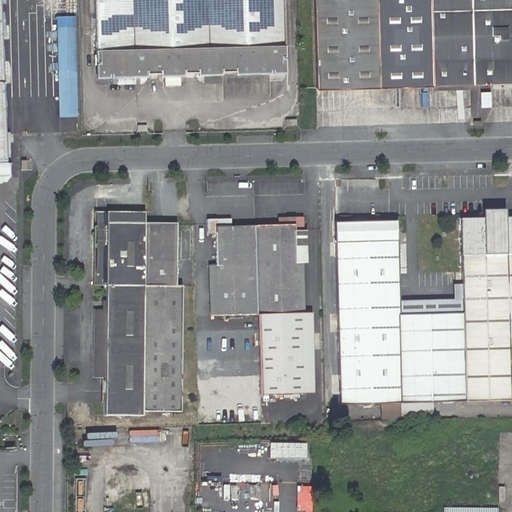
[(190,75),(188,0),(94,0),(96,53),(97,78),(121,77),(149,76),(158,76),(185,76),(190,75)]
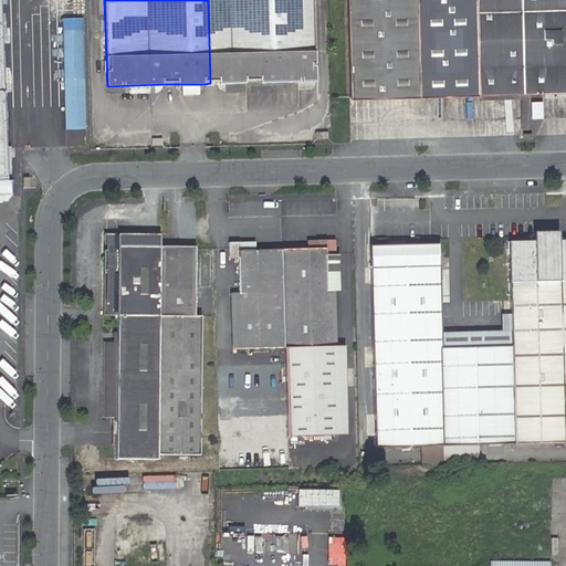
[(208,0),(210,83),(217,83),(247,82),(258,82),(289,82),(299,81),(315,81),(315,53),(313,0),(208,0)]
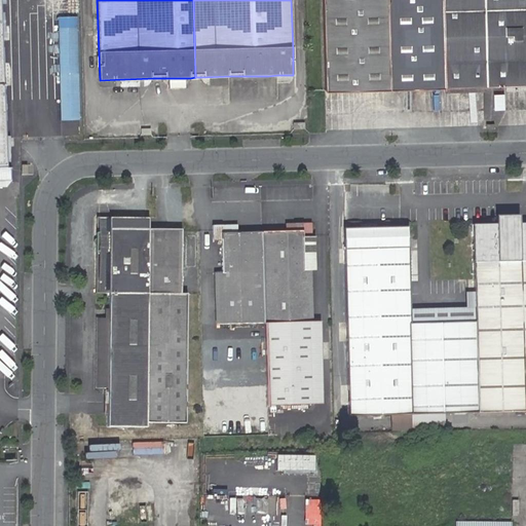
[(322,0),(325,89),(485,85),(482,0),(322,0)]
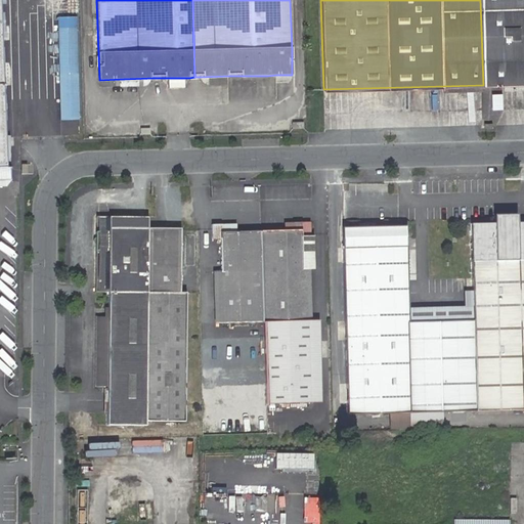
[(523,83),(523,0),(480,0),(483,85),(523,83)]
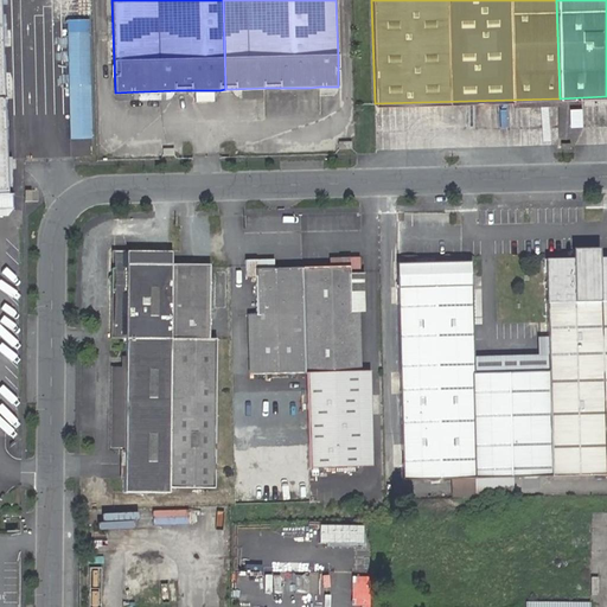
[(90,32),(69,32),(71,139),(93,139),(90,32)]
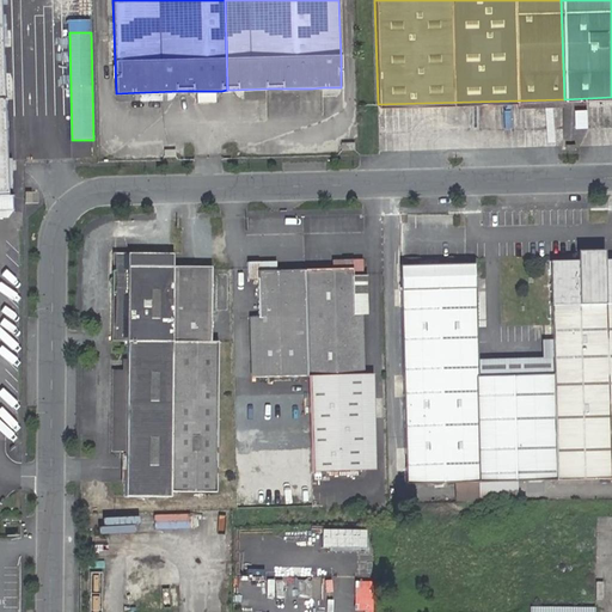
[(7,195),(0,195),(0,210),(12,210),(12,195),(7,195)]
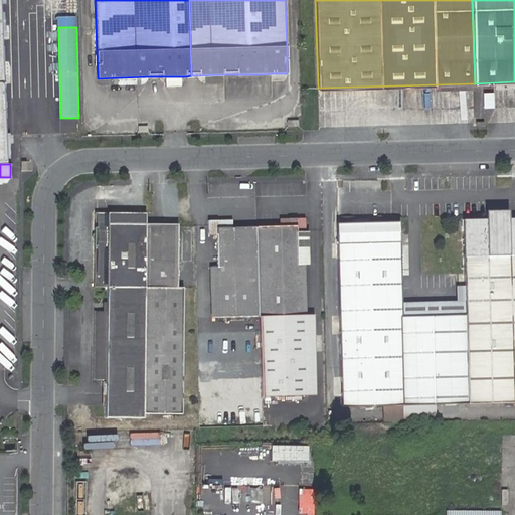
[(94,287),(107,288),(146,288),(177,288),(177,225),(165,225),(154,224),(146,224),(146,213),(94,213),(94,287)]
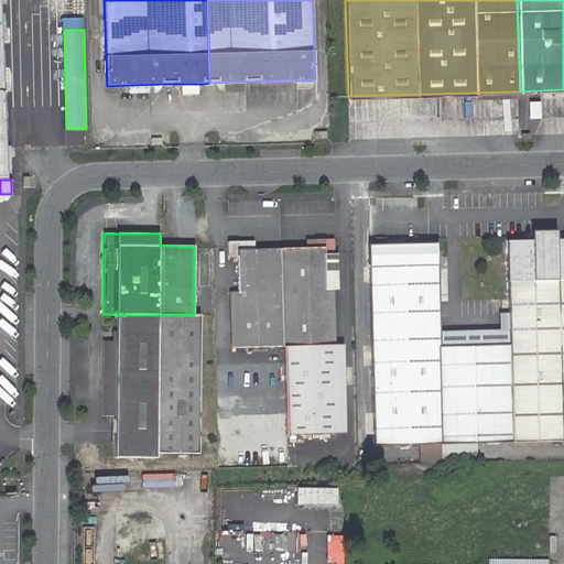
[(306,248),(281,249),(283,346),(336,345),(334,289),(326,290),(325,255),(335,253),(334,238),(306,239),(306,248)]
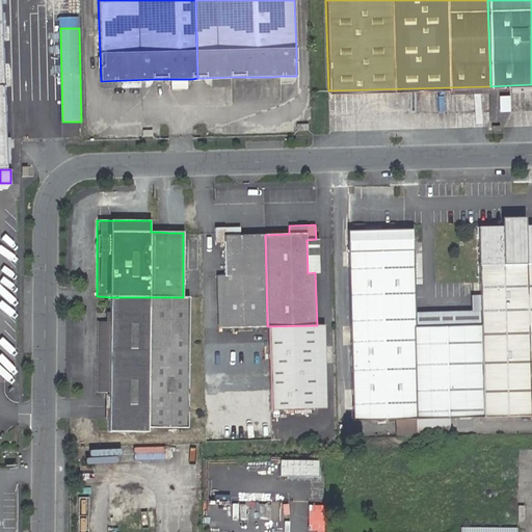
[(531,225),(526,225),(520,225),(478,228),(481,326),(464,326),(467,419),(484,418),(531,416),(531,225)]
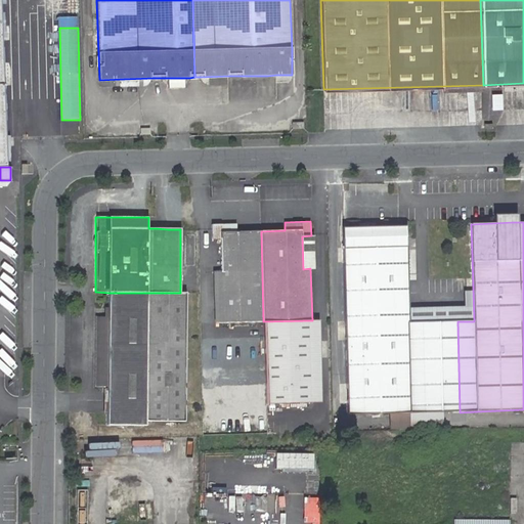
[(263,321),(261,231),(236,231),(236,225),(212,226),(212,239),(220,239),(221,271),(214,271),(215,323),(263,321)]
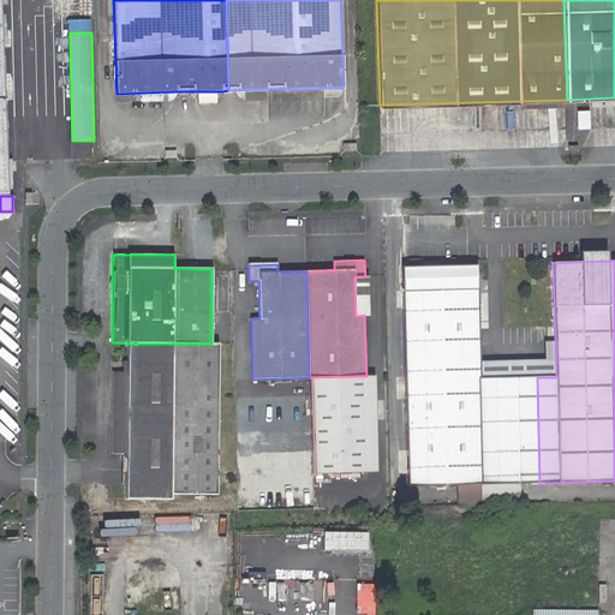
[(477,266),(402,268),(408,488),(539,484),(537,377),(481,380),(477,266)]
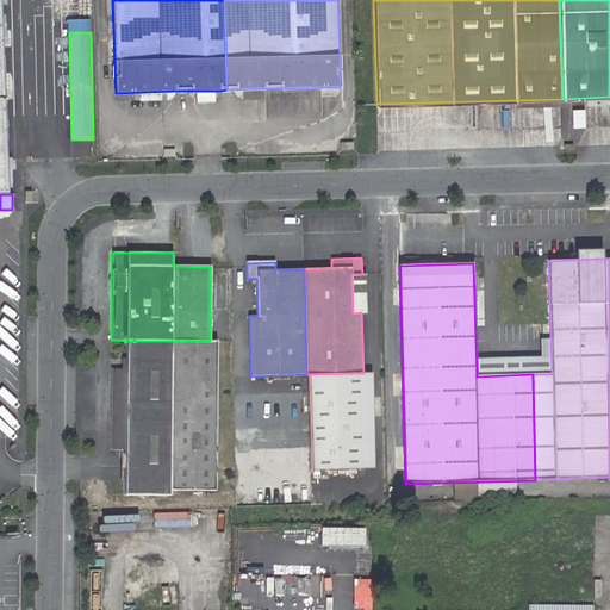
[(362,274),(352,275),(353,313),(361,312),(366,312),(365,274),(362,274)]
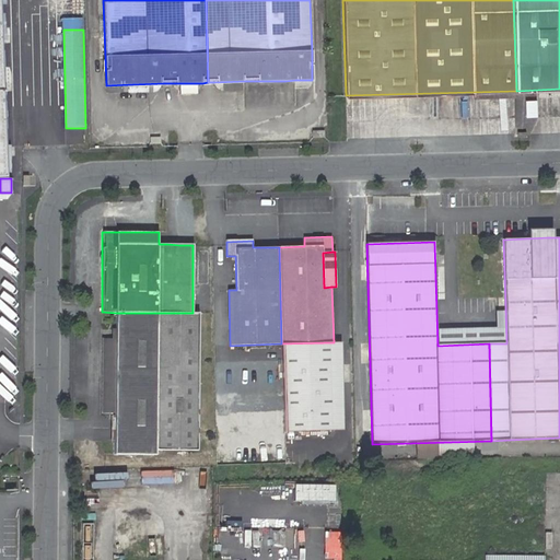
[(159,313),(116,313),(116,329),(116,335),(116,339),(103,339),(103,413),(115,413),(115,419),(115,428),(115,441),(115,455),(156,455),(156,451),(198,451),(199,313),(193,313),(159,313)]
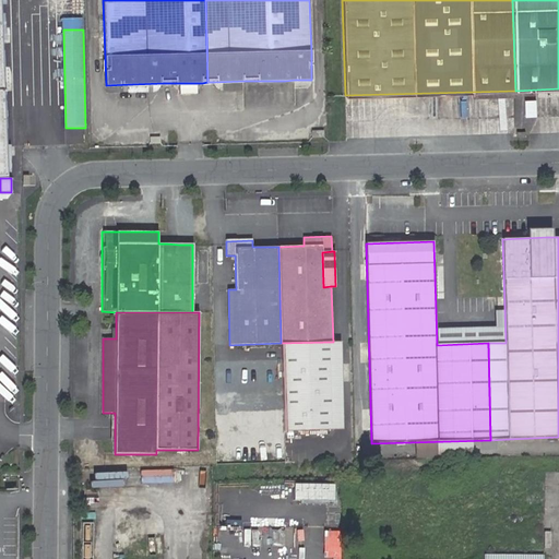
[(333,342),(281,343),(284,429),(335,428),(333,342)]
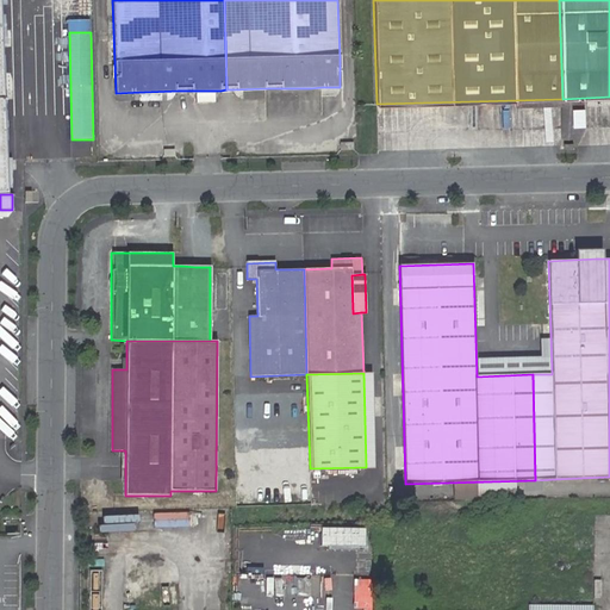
[(372,373),(363,373),(366,467),(374,467),(372,373)]
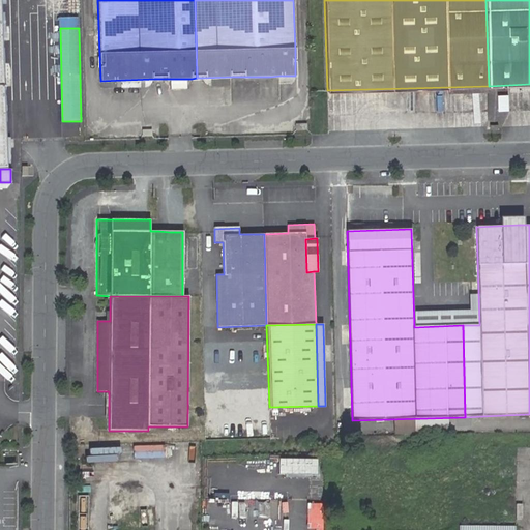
[(88,529),(88,496),(78,496),(78,529),(88,529)]
